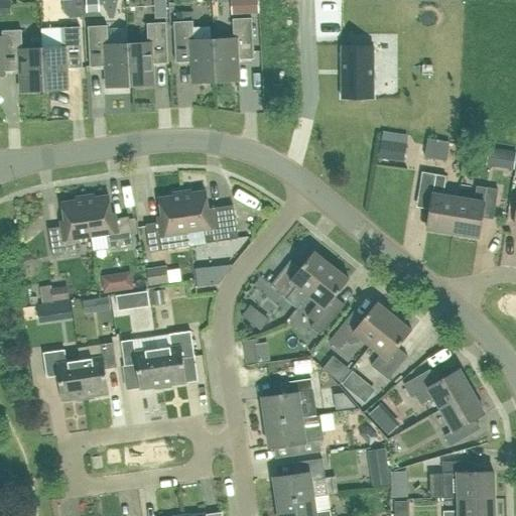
[(0,0),(0,15),(10,15),(8,0),(0,0)]
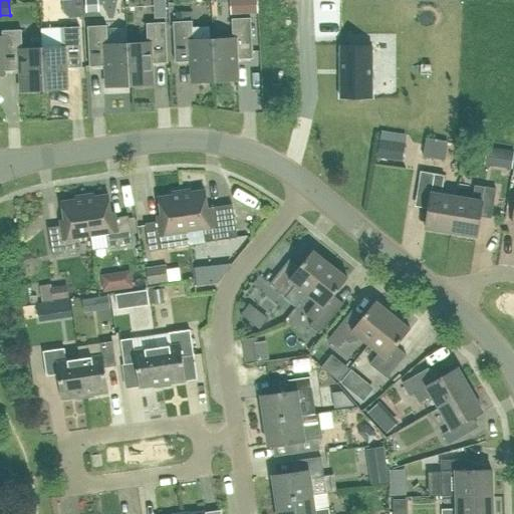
[(62,13),(68,18),(81,17),(79,0),(78,0),(62,1),(62,13)]
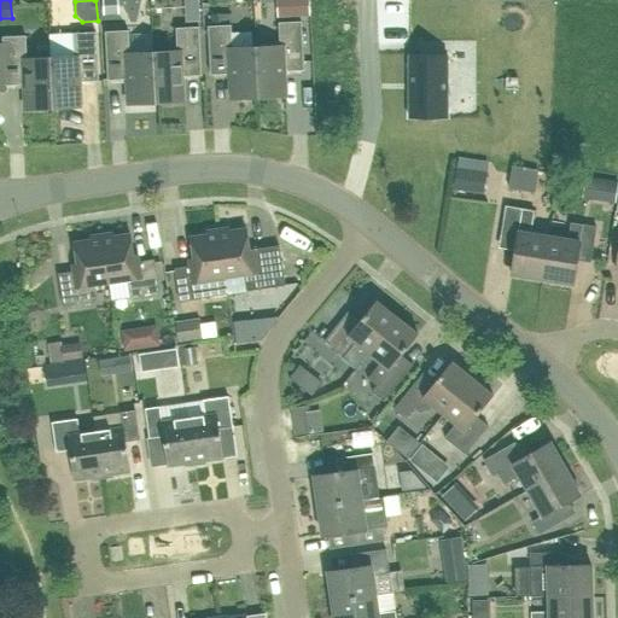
[(103,0),(105,15),(118,15),(117,0),(103,0)]
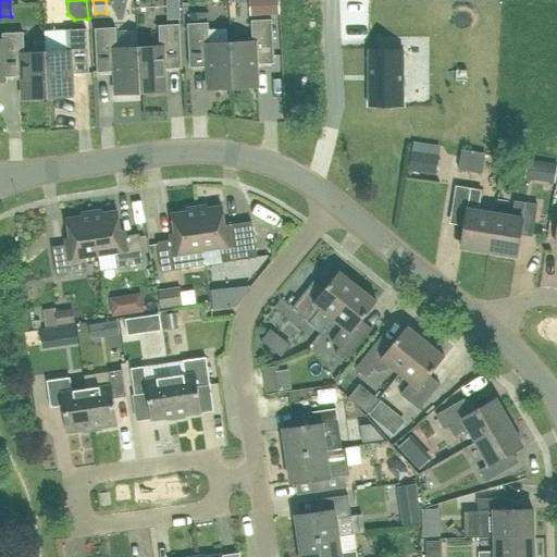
[(257,14),(280,13),(279,2),(257,3),(257,14)]
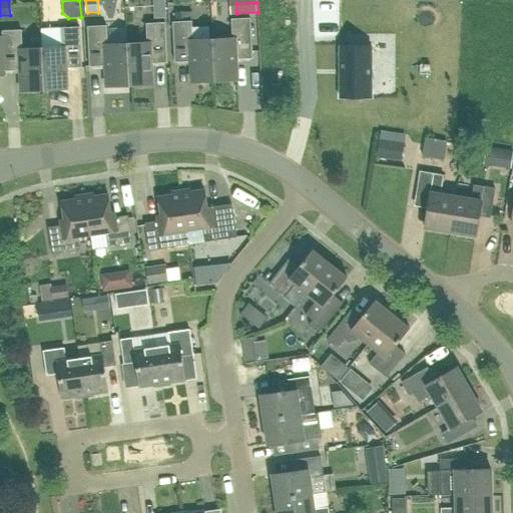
[(167,6),(155,7),(156,18),(168,17),(167,6)]
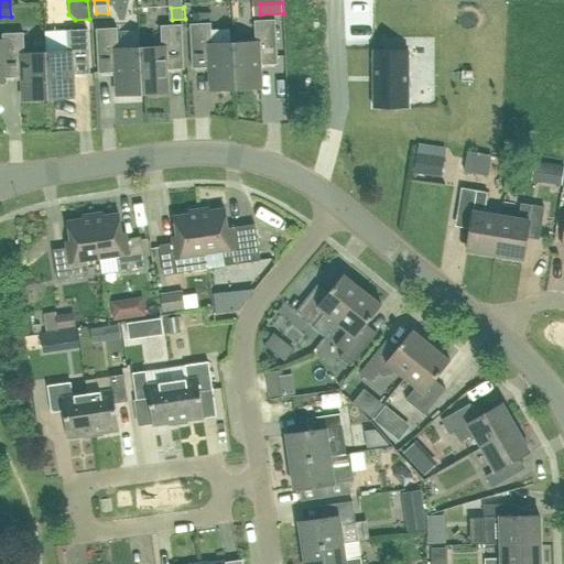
[(193,24),(205,23),(204,13),(192,13),(193,24)]
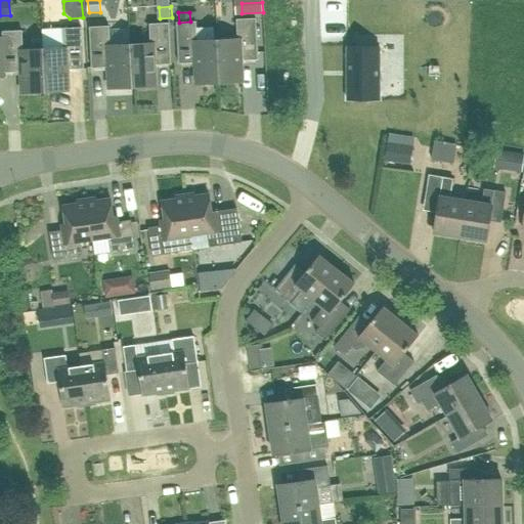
[(217,41),(219,82),(243,81),(242,60),(258,59),(255,18),(236,19),(237,40),(217,41)]
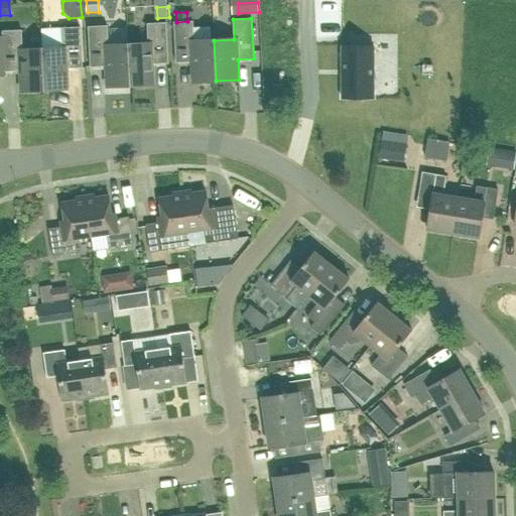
[(216,81),(214,40),(194,41),(192,21),(187,21),(176,22),(173,22),(175,62),(191,62),(192,83),(216,81)]
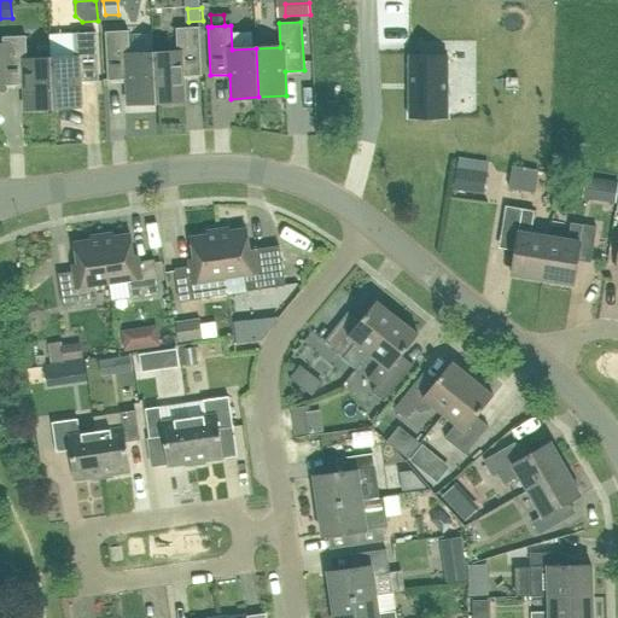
[(153,54),(156,103),(184,101),(182,77),(202,76),(198,28),(175,29),(176,52),(153,54)]
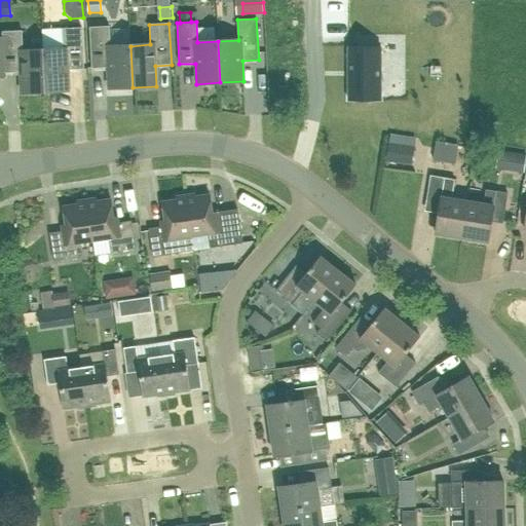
[(133,87),(130,46),(110,47),(109,27),(89,28),(91,69),(108,68),(109,88),(133,87)]
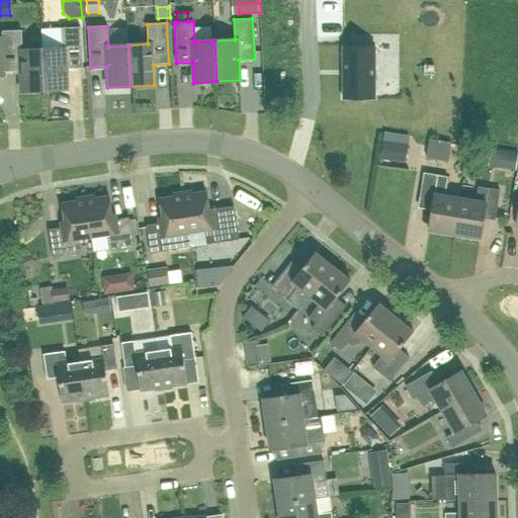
[(41,29),(42,50),(45,90),(68,89),(67,69),(82,68),(80,27),(61,28),(41,29)]
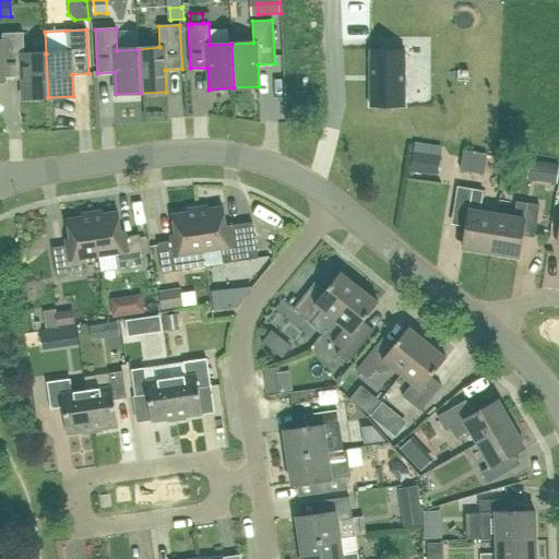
[(23,98),(48,97),(46,54),(24,55),(23,33),(2,34),(2,40),(0,39),(0,81),(6,81),(6,78),(22,78),(23,98)]
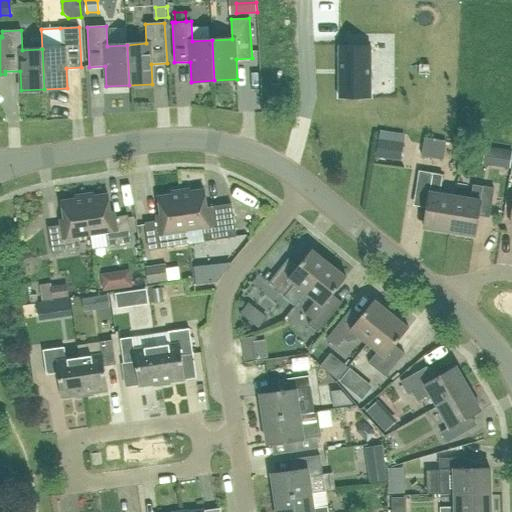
[(370,46),(338,46),(338,98),(370,98),(370,46)]
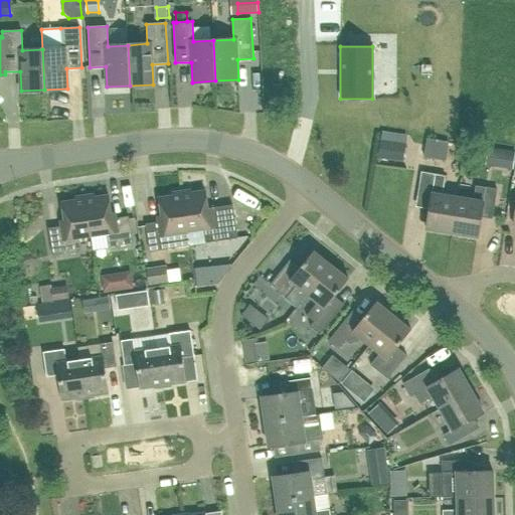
[(60,114),(76,112),(74,101),(59,103),(60,114)]
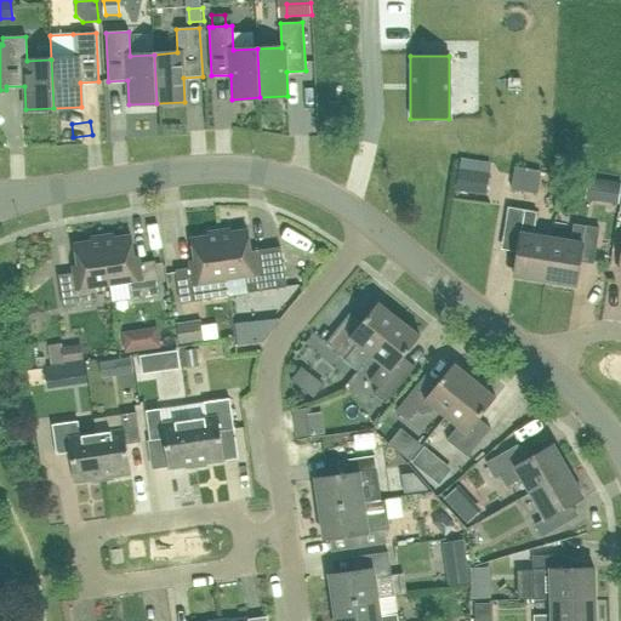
[(488,175),(459,170),(456,189),(484,193),(488,175)]
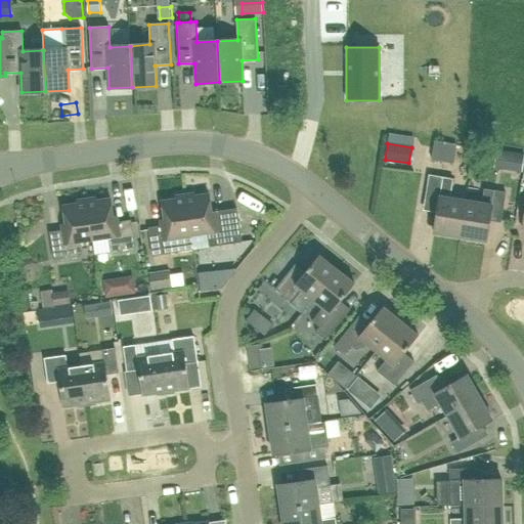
[(521,172),(523,156),(510,154),(508,170),(521,172)]
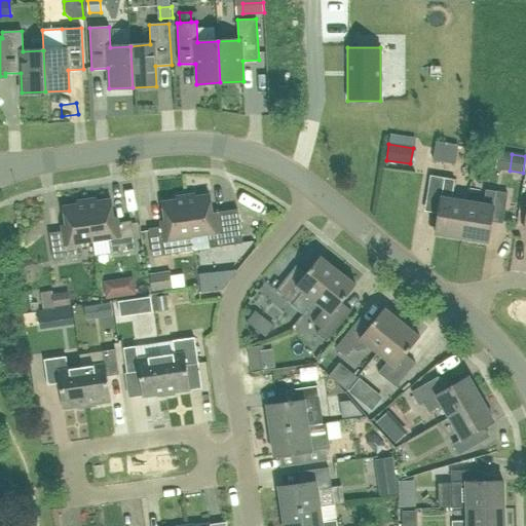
[(461,238),(467,201),(451,199),(454,180),(429,176),(425,205),(439,209),(435,234),(461,238)]
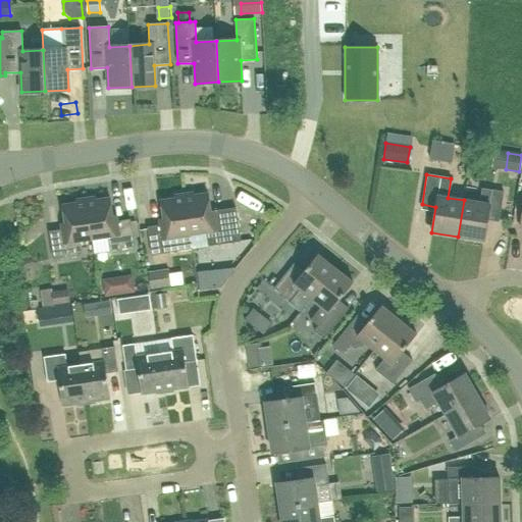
[(464,200),(458,237),(483,241),(487,215),(500,217),(504,192),(481,189),(479,203),(464,200)]
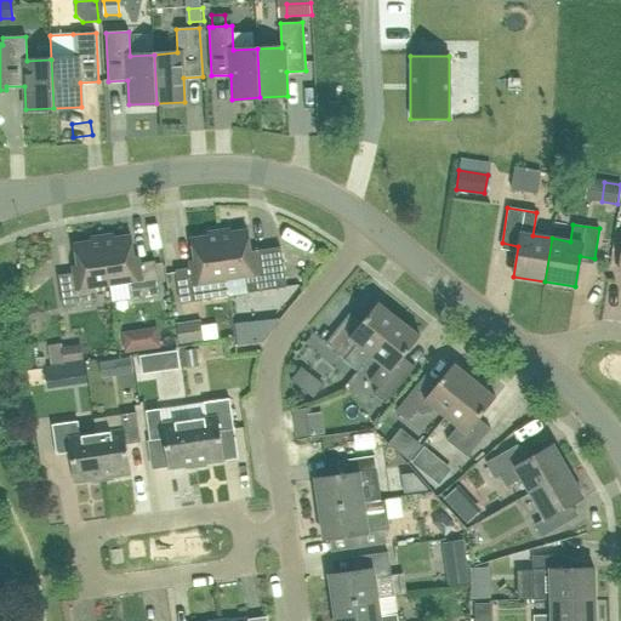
[(218,231),(226,280),(245,277),(248,294),(286,288),(280,248),(250,251),(248,229),(229,233),(229,229),(218,231)]
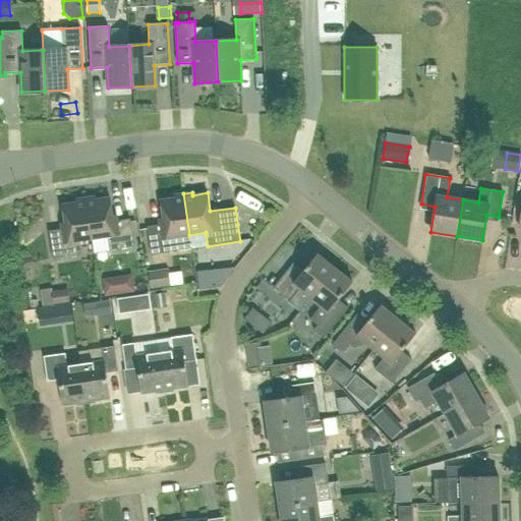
[(191,248),(189,235),(183,193),(174,195),(174,197),(160,200),(164,225),(148,227),(152,254),(191,248)]
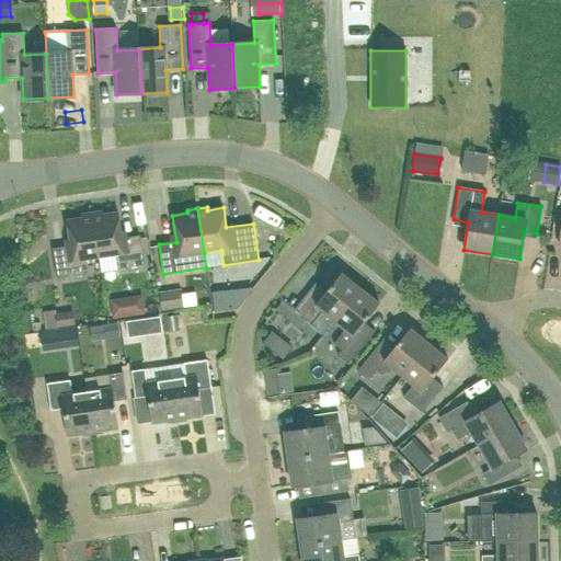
[(92,214),(99,258),(116,255),(117,270),(144,265),(139,237),(122,239),(117,213),(102,215),(102,212),(92,214)]
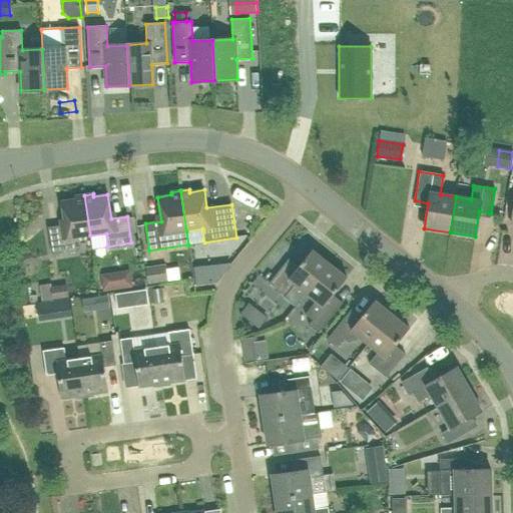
[(74,237),(90,235),(84,195),(75,196),(75,199),(61,201),(64,225),(48,228),(52,254),(76,251),(74,237)]
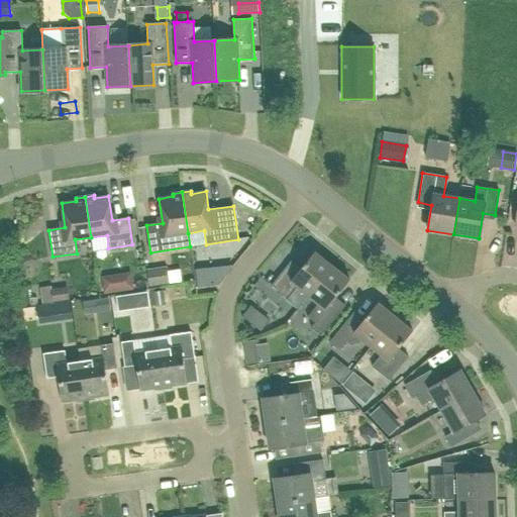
[(298,309),(308,296),(332,266),(314,251),(297,273),(288,266),(272,285),(282,294),(288,299),(287,300),(298,309)]
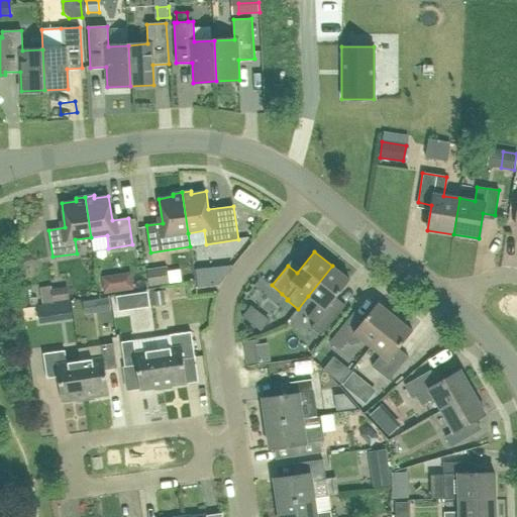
[(332,266),(308,296),(318,304),(307,317),(314,323),(311,327),(321,335),(342,309),(332,301),(349,280),(332,266)]
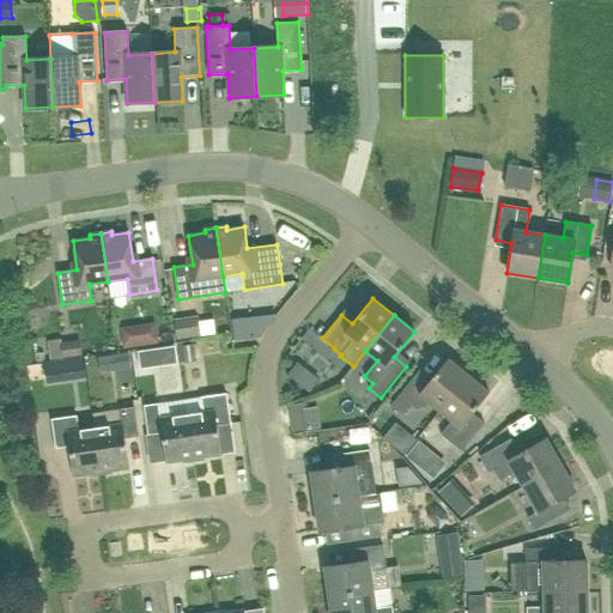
[(176,340),(200,337),(198,316),(174,320),(176,340)]
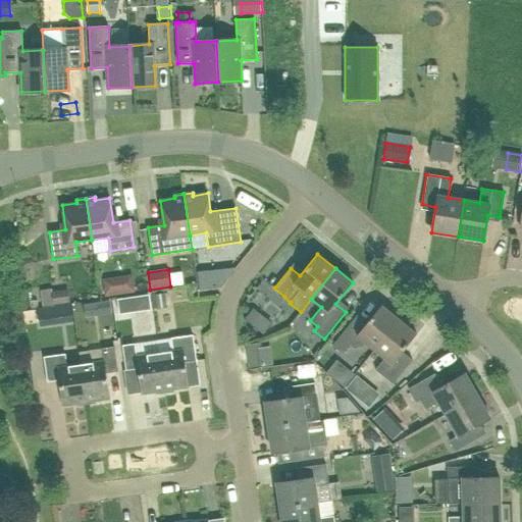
[(207,270),(199,271),(201,290),(209,289),(207,270)]
